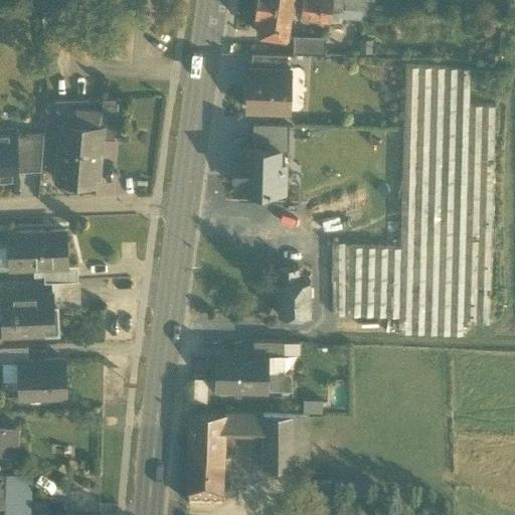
[(302,10),(303,4),(272,0),(255,0),(254,13),(261,14),(258,33),(287,37),(291,9),(302,10)]
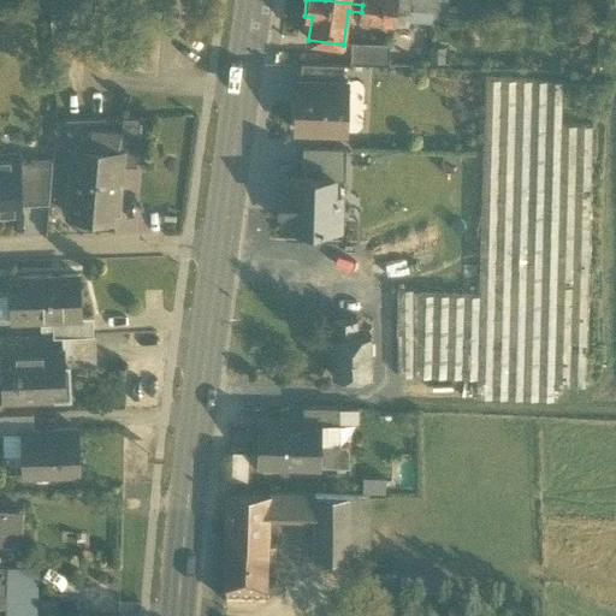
[(362,0),(362,5),(397,10),(397,0),(362,0)]
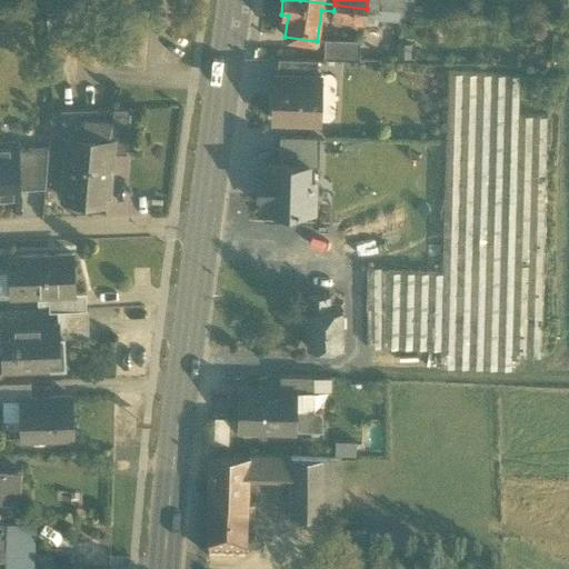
[(365,23),(367,9),(335,5),(333,11),(332,19),(365,23)]
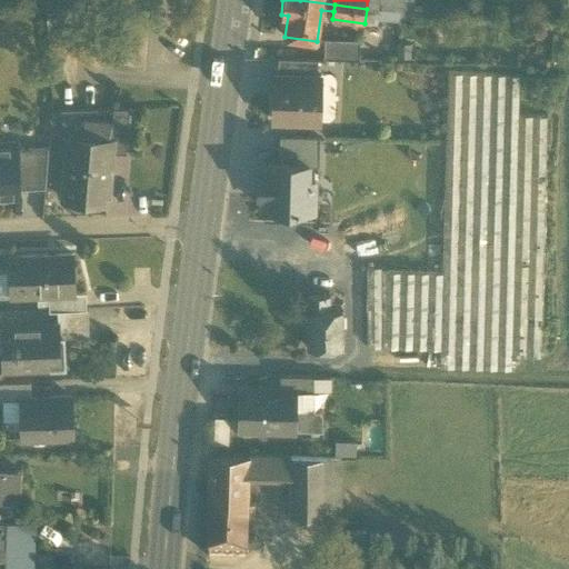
[(401,38),(427,39),(428,21),(401,20),(401,38)]
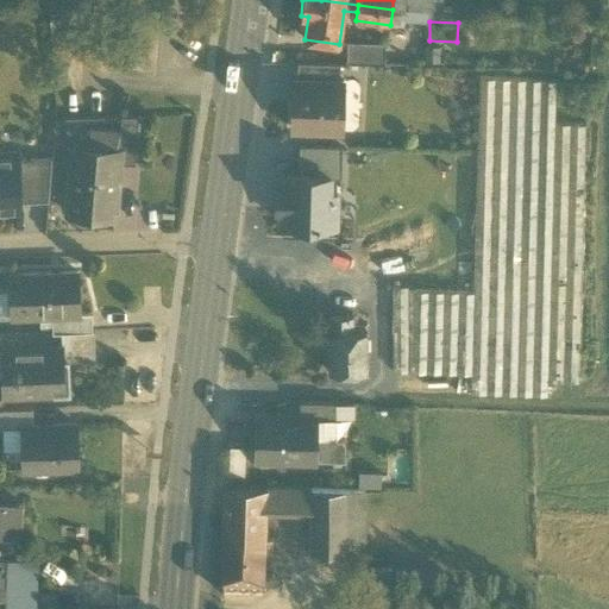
[(347,64),(385,66),(387,44),(349,43),(347,64)]
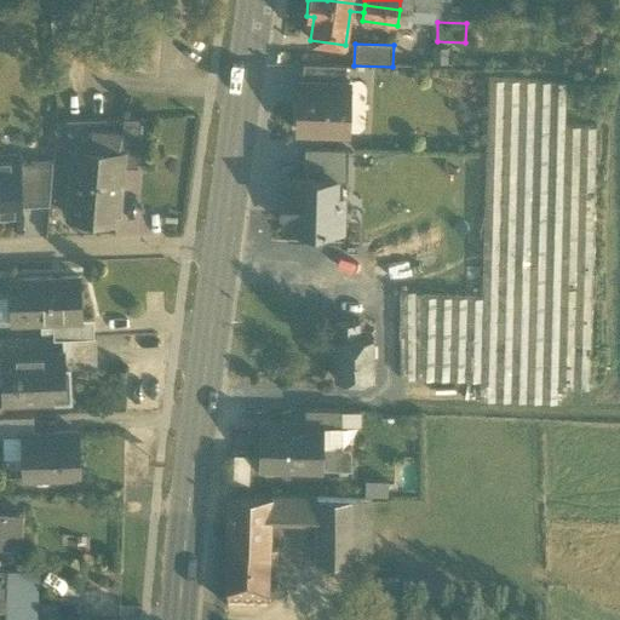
[(302,81),(345,82),(345,64),(303,63),(302,81)]
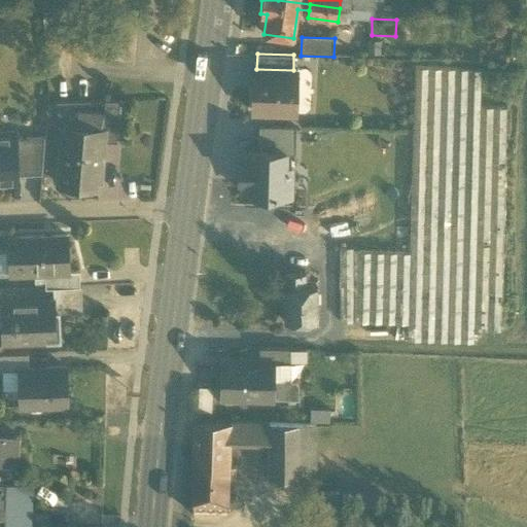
[(476,344),(476,331),(482,108),(483,70),(415,68),(410,254),(408,324),(408,342),(476,344)]
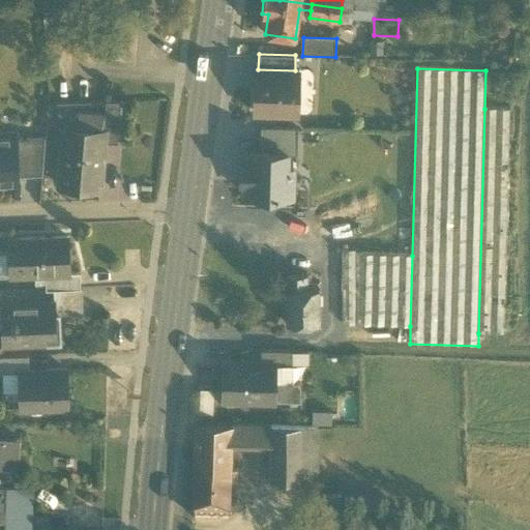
[(254,112),(290,113),(291,97),(297,97),(298,70),(295,70),(258,69),(256,69),(254,112)]
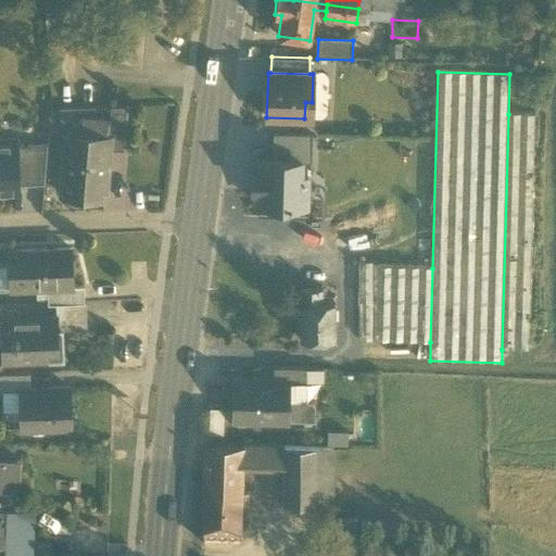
[(108,149),(122,150),(125,114),(110,113),(108,136),(109,136),(108,149)]
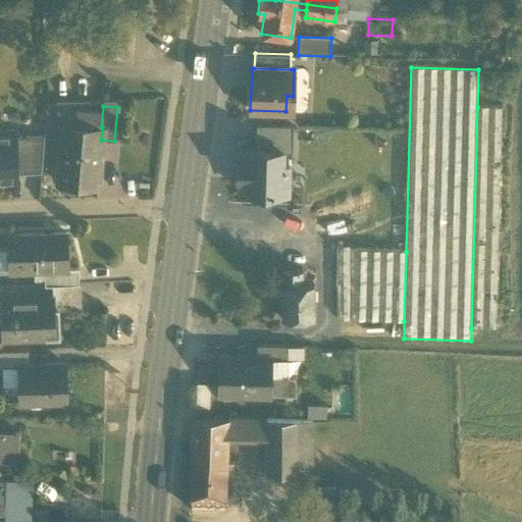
[(502,107),(477,107),(471,328),(496,329),(502,107)]
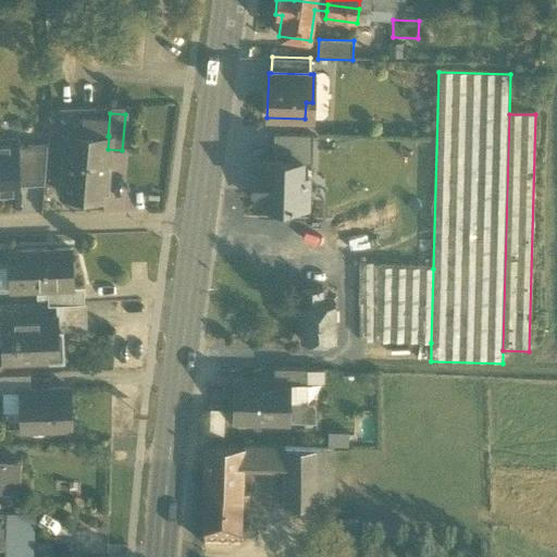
[(312,134),(273,133),(272,159),(301,160),(301,162),(311,162),(312,134)]
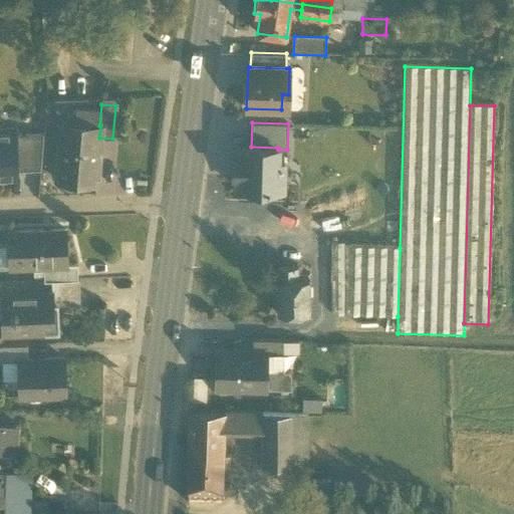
[(55,180),(96,182),(99,138),(100,125),(99,125),(59,123),(55,180)]
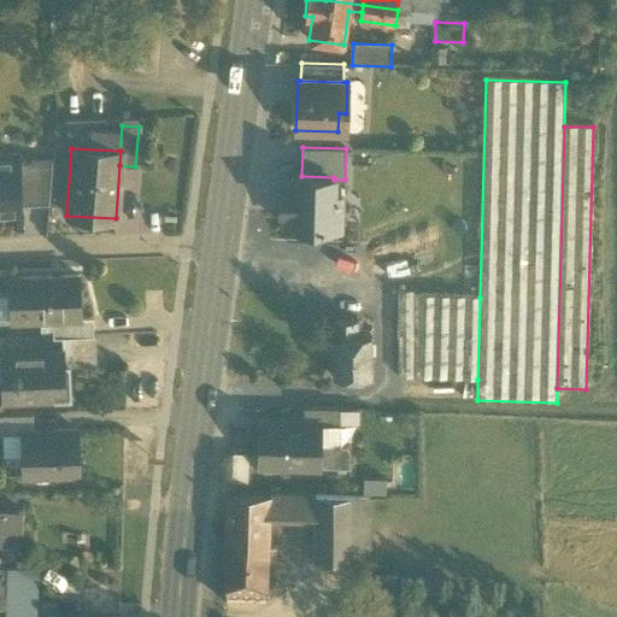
[(0,212),(21,212),(19,205),(18,162),(18,154),(0,154),(0,212)]
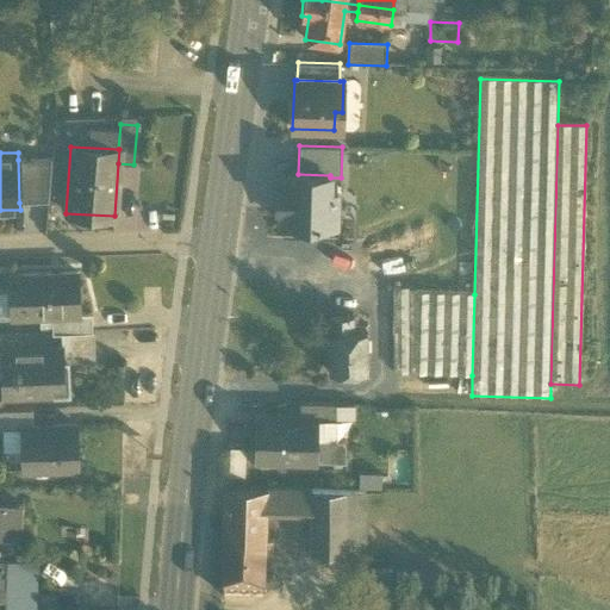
[(51,159),(18,160),(19,203),(48,201),(51,159)]
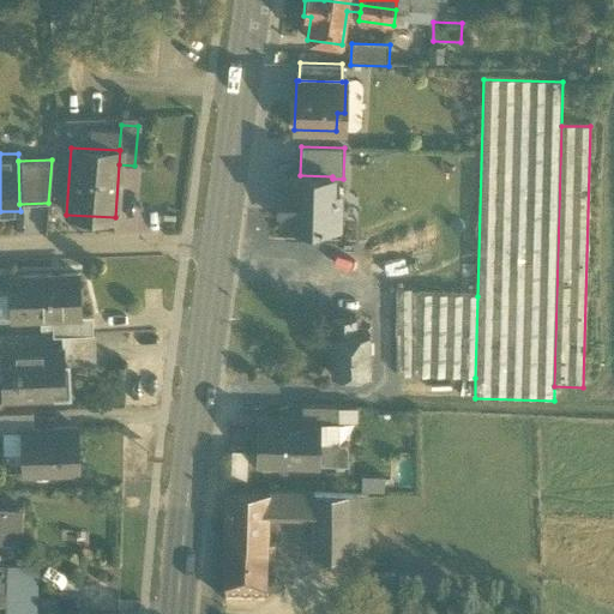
[(300,175),(286,175),(286,190),(284,210),(284,226),(338,227),(339,194),(332,194),(332,179),(332,176),(300,175)]
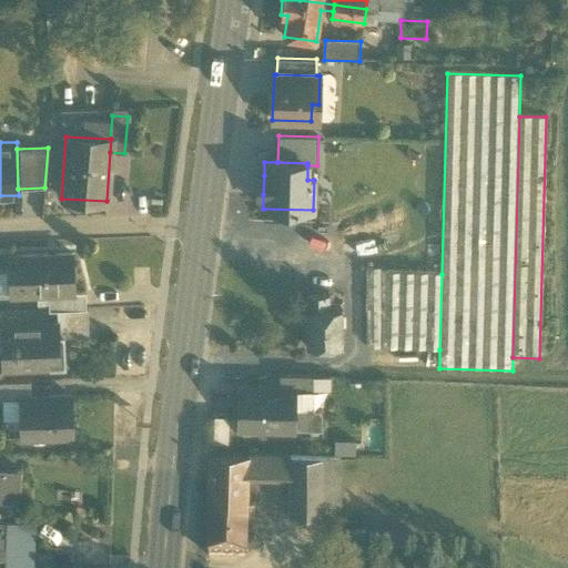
[(338,217),(342,246),(398,236),(394,209),(338,217)]
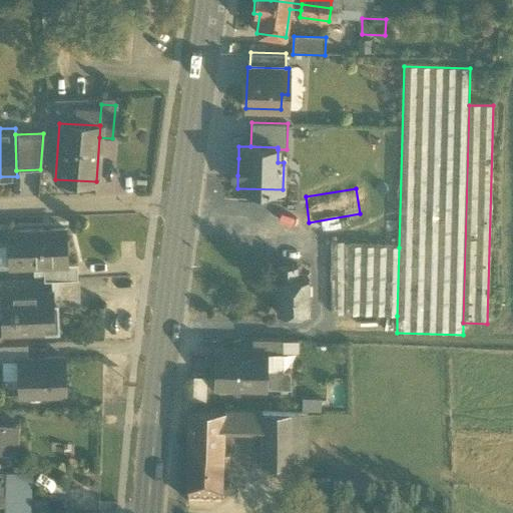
[(10,243),(10,268),(43,267),(66,266),(66,264),(65,228),(9,230),(10,243)]
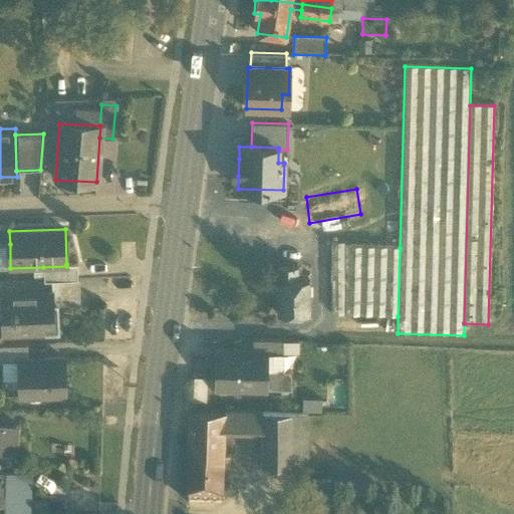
[(332,315),(346,314),(344,247),(344,243),(330,243),(332,315)]
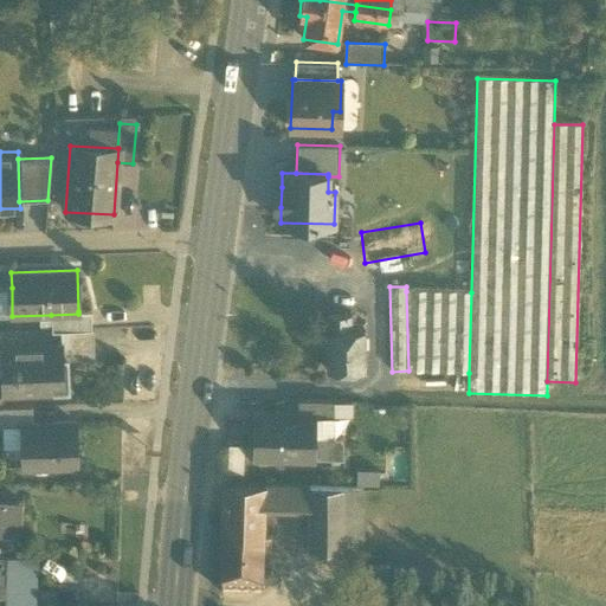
[(0,315),(12,316),(12,288),(0,288),(0,315)]
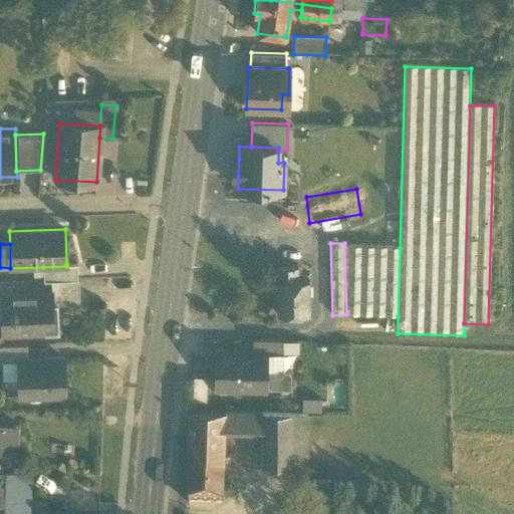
[(400,248),(344,247),(346,314),(398,316),(400,248)]
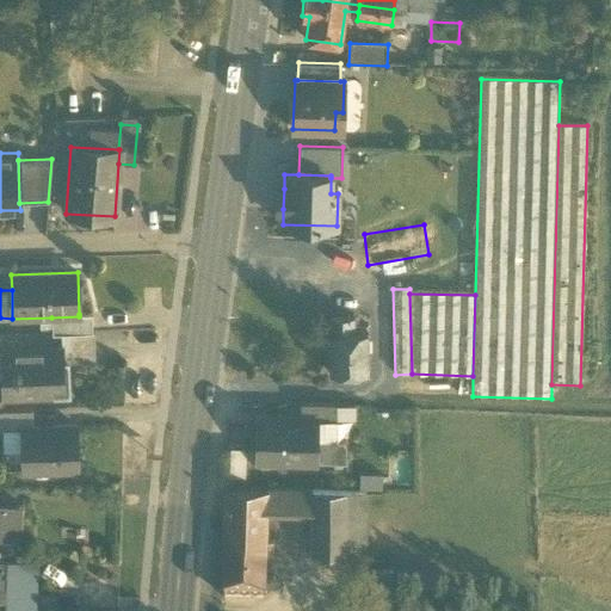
[(53,334),(61,333),(93,332),(92,314),(79,314),(79,316),(51,318),(53,334)]
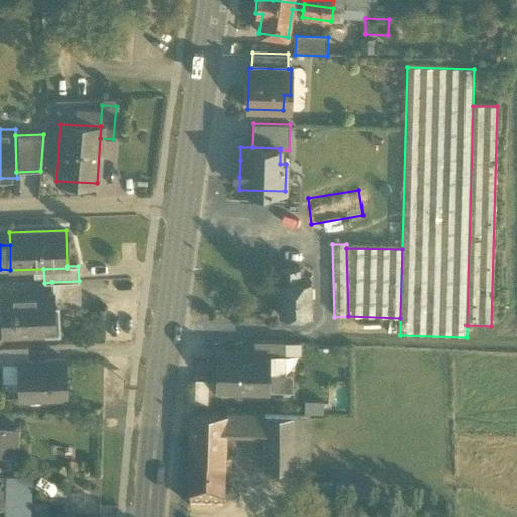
[(280,270),(280,283),(301,282),(300,269),(280,270)]
